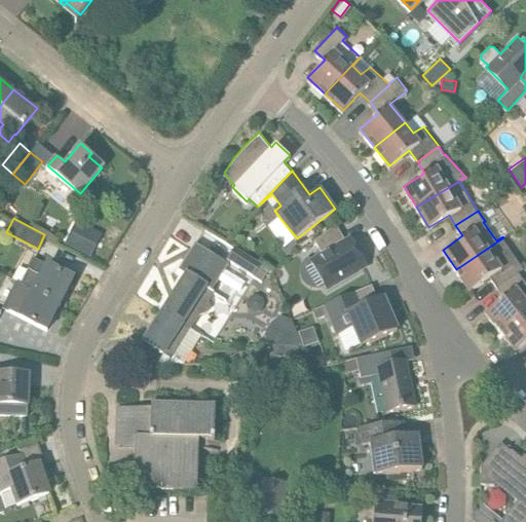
[(337,223),(315,237),(323,251),(311,258),(327,286),(368,262),(351,234),(345,238),(337,223)]
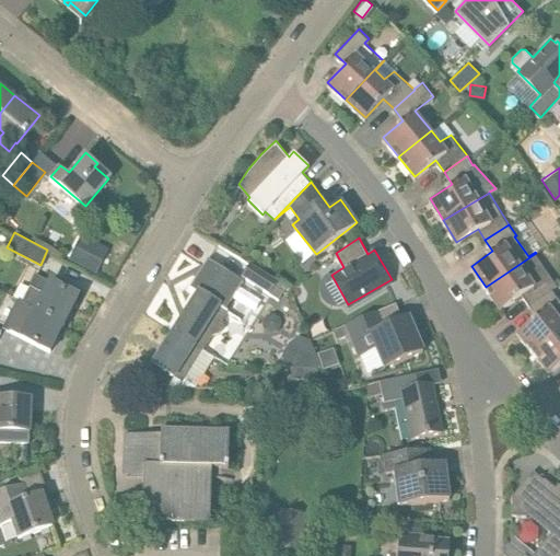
[(94,254),(74,244),(67,257),(95,271),(109,245),(102,241),(94,254)]
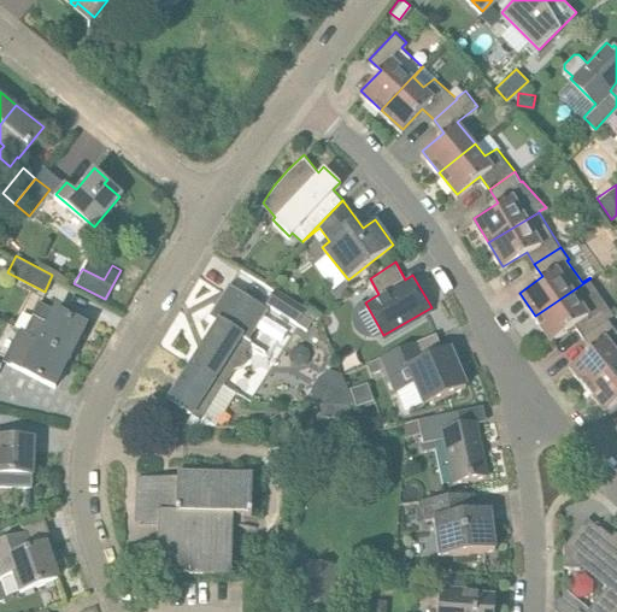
[(575,323),(583,335),(607,317),(613,312),(591,278),(535,316),(551,339),(575,323)]
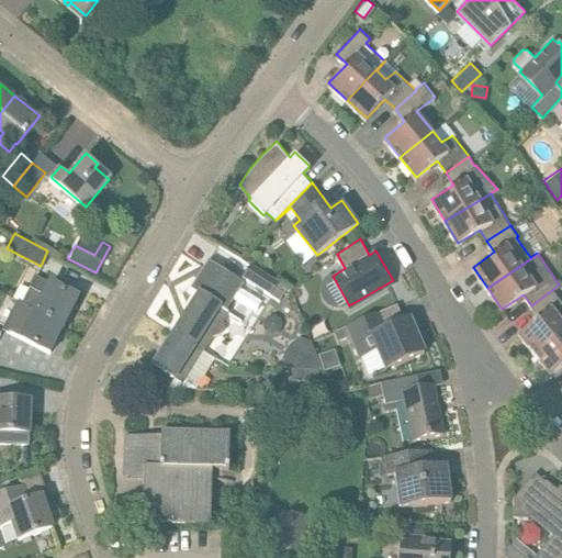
[(199,291),(175,330),(203,348),(213,333),(217,330),(221,327),(222,323),(222,317),(227,310),(225,309),(244,279),(210,258),(191,287),(199,291)]
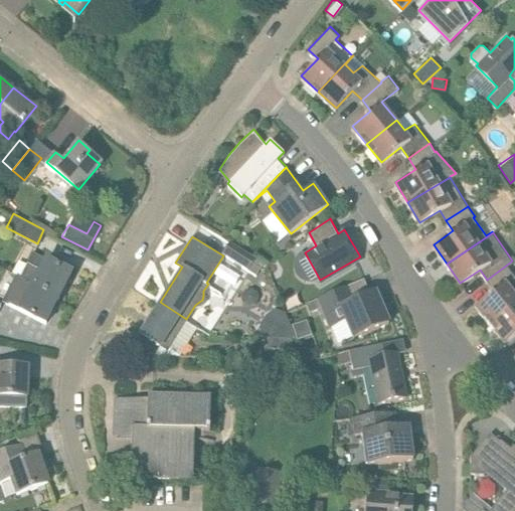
[(255,257),(256,254),(230,238),(222,250),(248,267),(256,273),(264,262),(255,257)]
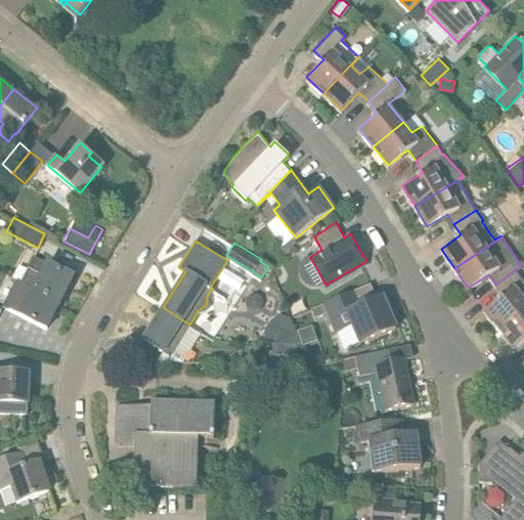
[(20,279),(32,286),(59,299),(73,273),(45,260),(33,254),(20,279)]
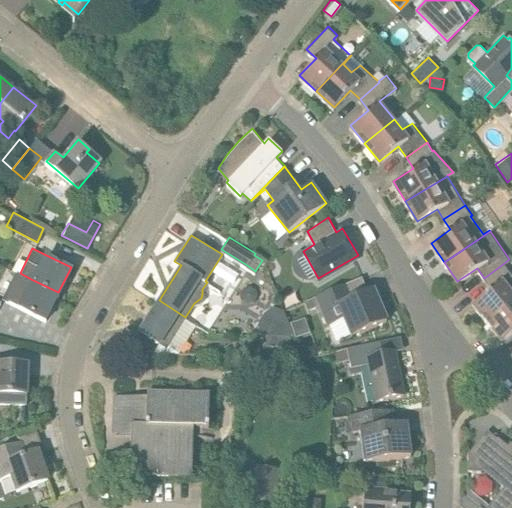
[(511,284),(511,272),(504,263),(484,278),(491,288),(473,302),(487,321),(511,301),(511,291),(509,287),(511,284)]
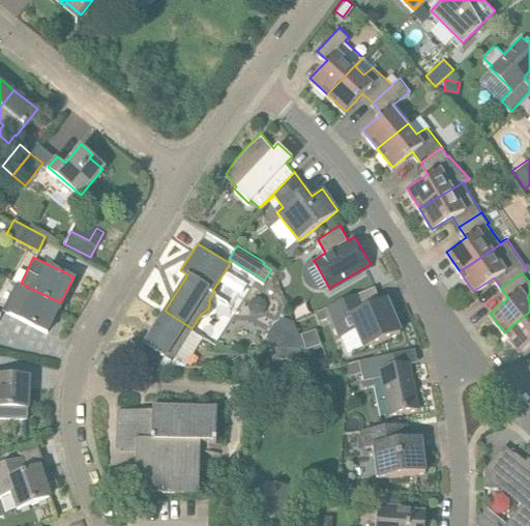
[(375,285),(327,304),(314,311),(318,320),(328,316),(336,335),(356,327),(364,345),(401,329),(392,310),(386,312),(375,285)]
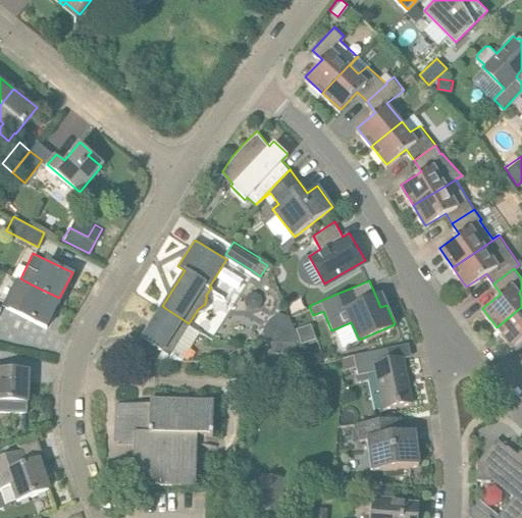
[(59,298),(32,285),(24,299),(12,293),(6,304),(46,324),(59,298)]
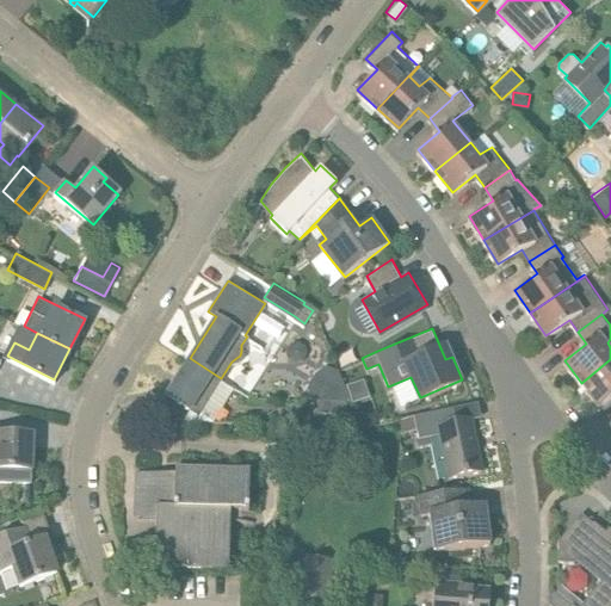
[(176,399),(165,416),(184,416),(190,407),(199,413),(221,378),(190,358),(167,393),(176,399)]
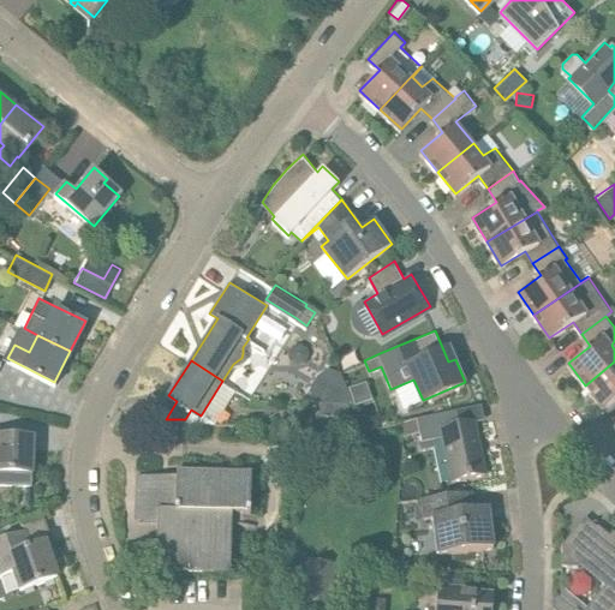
[(614,398),(614,362),(585,386),(603,407),(614,398)]
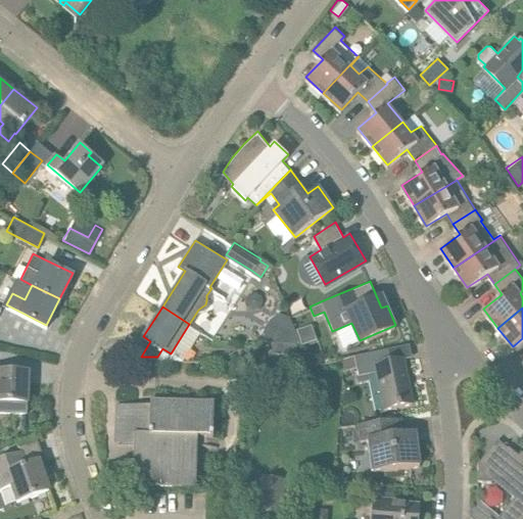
[(297,340),(272,340),(272,351),(297,351),(297,340)]
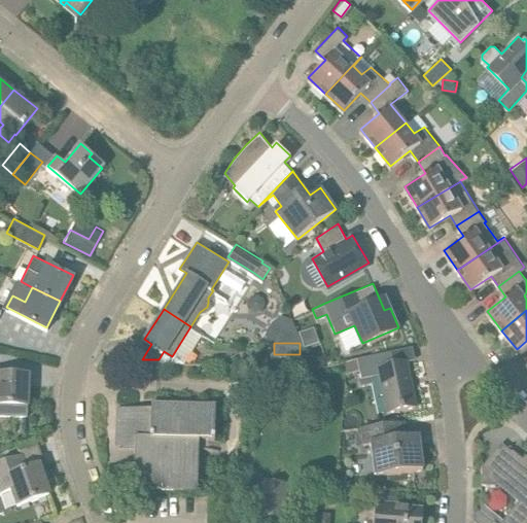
[(380,393),(384,392),(388,410),(416,404),(407,359),(394,362),(391,349),(357,356),(360,370),(361,376),(380,372),(382,381),(378,382),(380,393)]
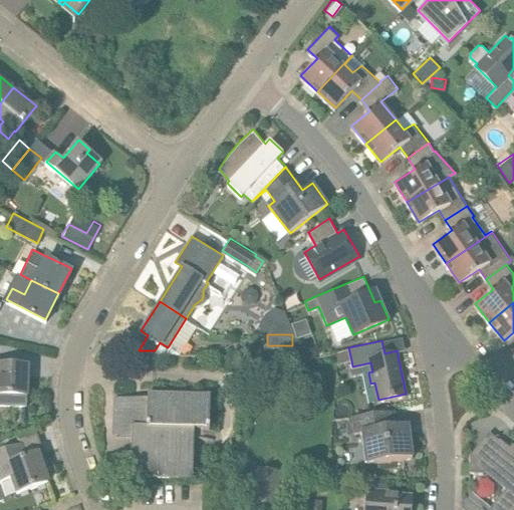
[(351,360),(348,347),(336,349),(336,363),(351,360)]
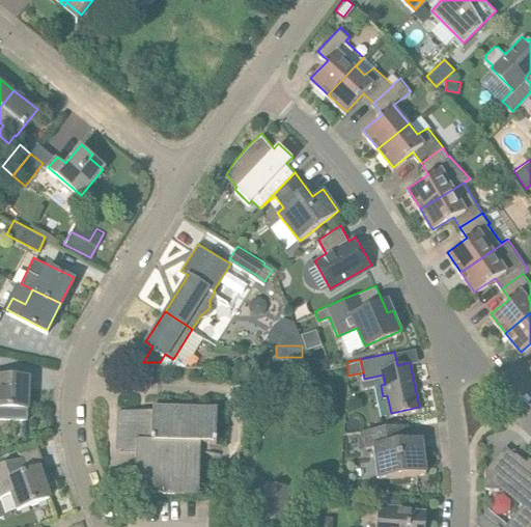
[(0,415),(28,416),(29,376),(0,375),(0,415)]
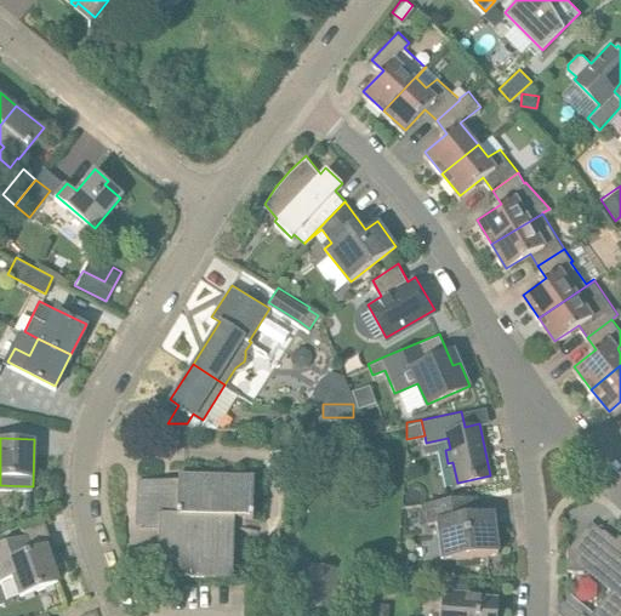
[(176,572),(233,574),(234,517),(252,517),(254,474),(180,472),(178,478),(138,477),(137,513),(159,513),(158,554),(174,554),(172,562),(176,562),(176,572)]
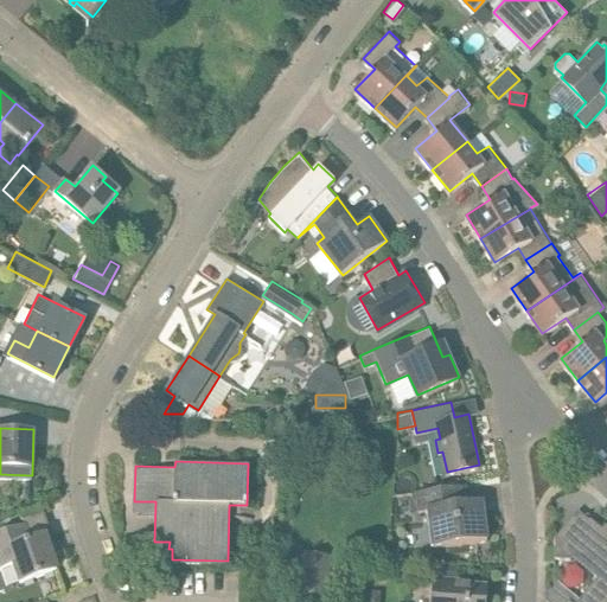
[(465,482),(416,490),(419,508),(427,507),(433,545),(487,537),(483,498),(467,500),(465,482)]
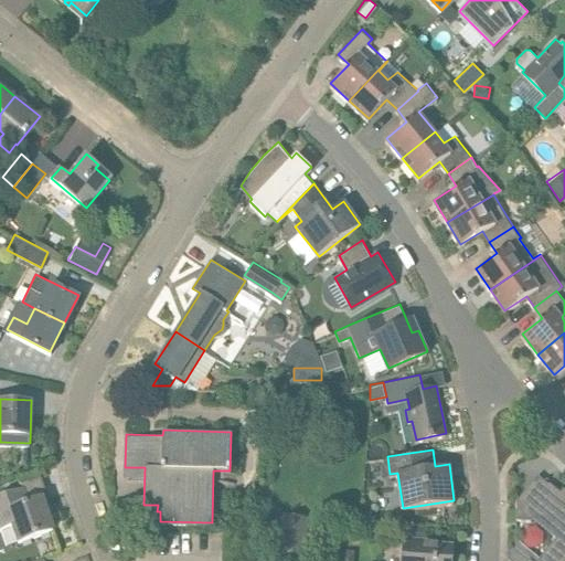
[(54,511),(49,494),(41,473),(20,480),(22,486),(0,493),(0,528),(10,526),(16,540),(53,527),(49,514),(54,511)]
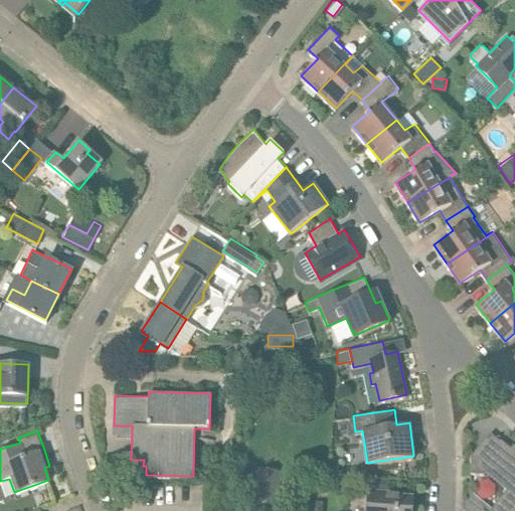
[(487,510),(511,510),(514,508),(514,443),(513,442),(511,446),(501,438),(497,442),(487,434),(471,454),(471,472),(484,472),(486,470),(507,487),(491,506),(487,510)]
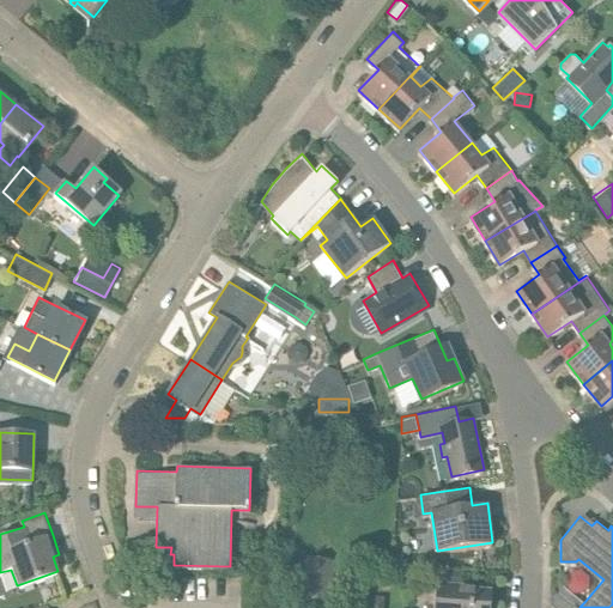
[(334,559),(303,557),(301,599),(333,600),(334,559)]
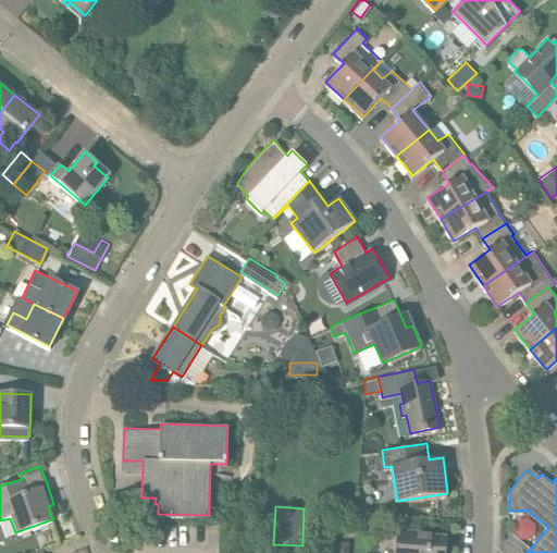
[(444,552),(446,535),(424,533),(424,529),(398,528),(396,552),(444,552)]
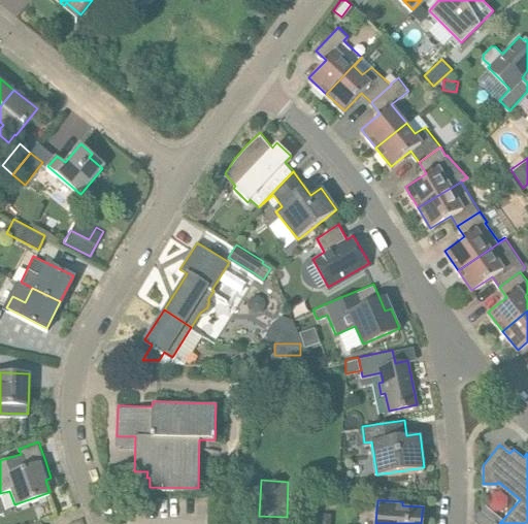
[(481,500),(481,510),(495,521),(498,523),(499,523),(503,519),(481,500)]
